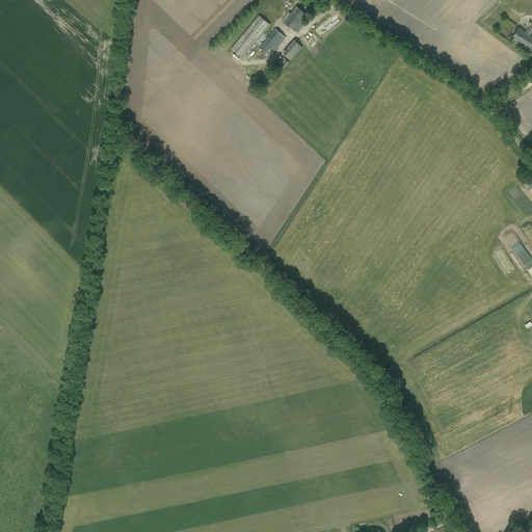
[(296,5),(291,12),(289,11),(282,20),(297,32),(304,23),(300,20),(306,12),(296,5)]
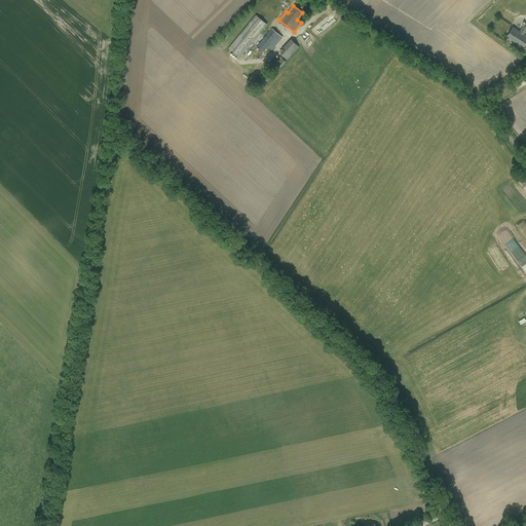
[(239,58),(267,24),(256,14),(228,48),(239,58)]
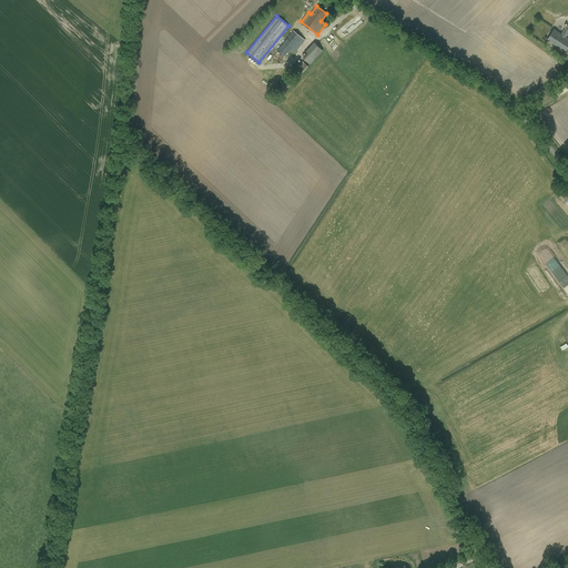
[(567,37),(566,37),(567,32),(567,23),(567,24),(561,33),(554,28),(547,39),(565,51),(567,46),(567,37)]
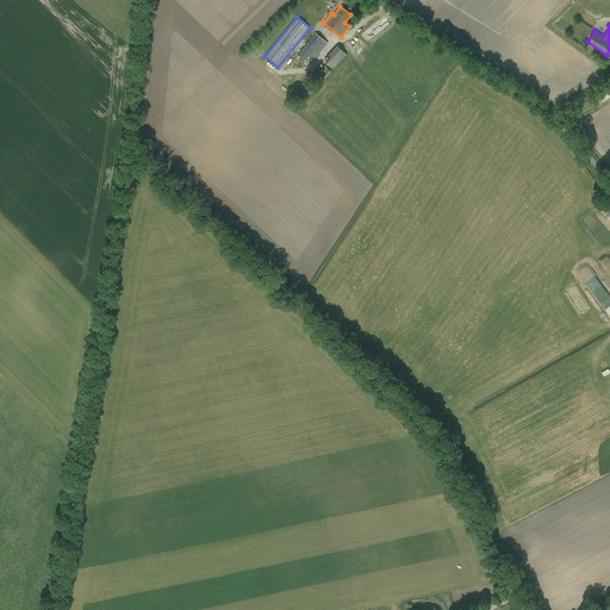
[(316,57),(328,43),(315,32),(297,53),(306,60),(311,54),(316,57)]
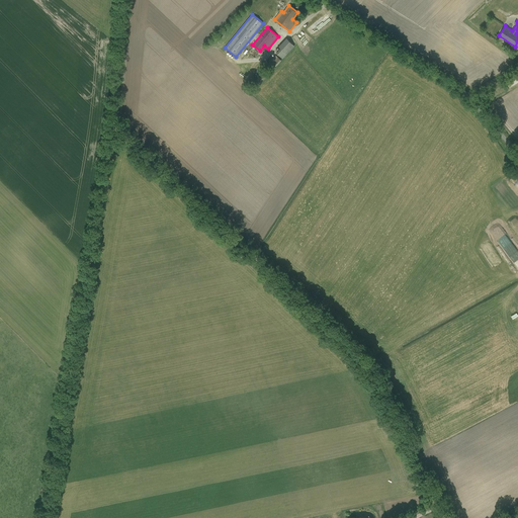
[(281,57),(293,45),(286,37),(279,46),(280,47),(276,52),(281,57)]
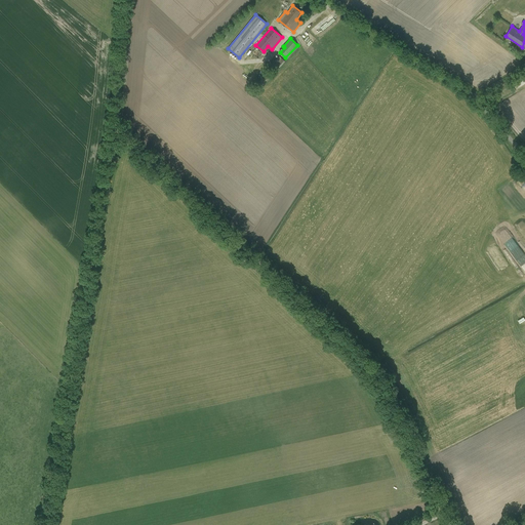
[(278,69),(285,61),(279,55),(273,63),(278,69)]
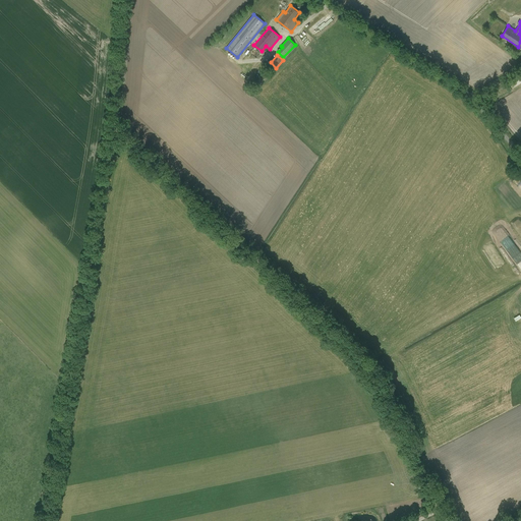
[(262,84),(275,70),(270,67),(257,80),(262,84)]
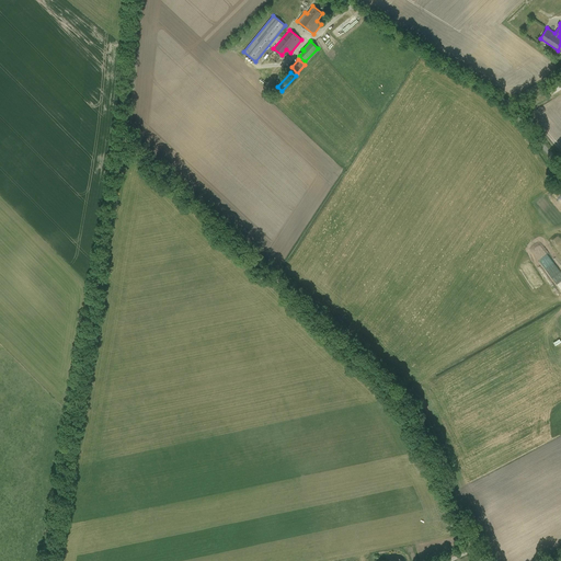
[(553,263),(547,268),(552,275),(558,270),(553,263)]
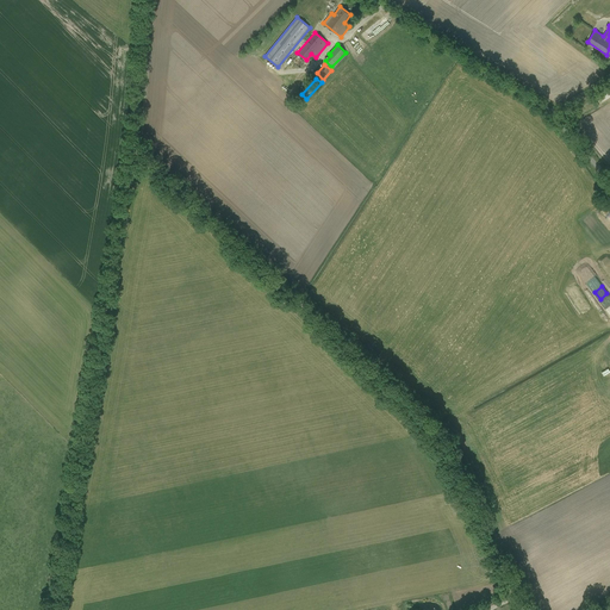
[(598,363),(604,377),(609,373),(609,368),(605,360),(598,363)]
